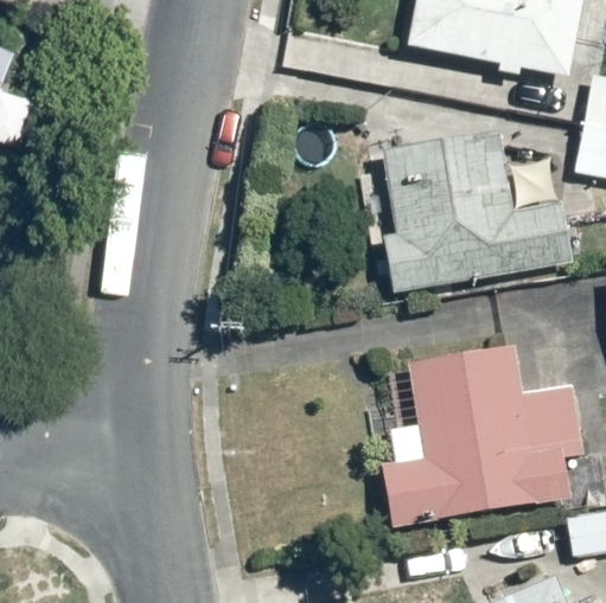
[(418,0),(409,45),(569,76),(584,0),(418,0)]
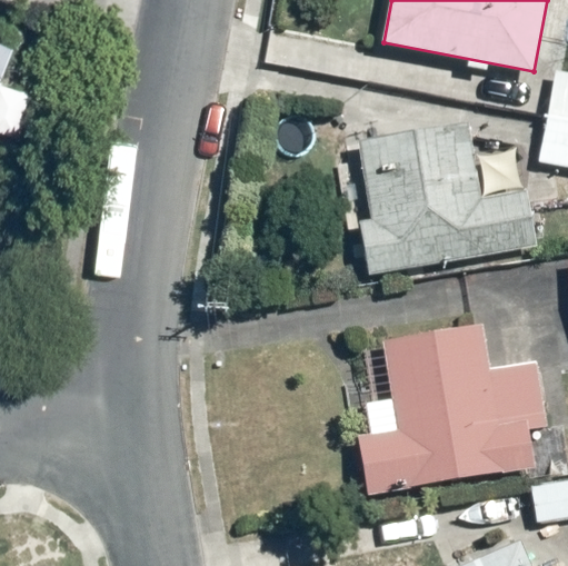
[(29,43),(0,31),(0,127),(18,135),(38,89),(13,78),(29,43)]
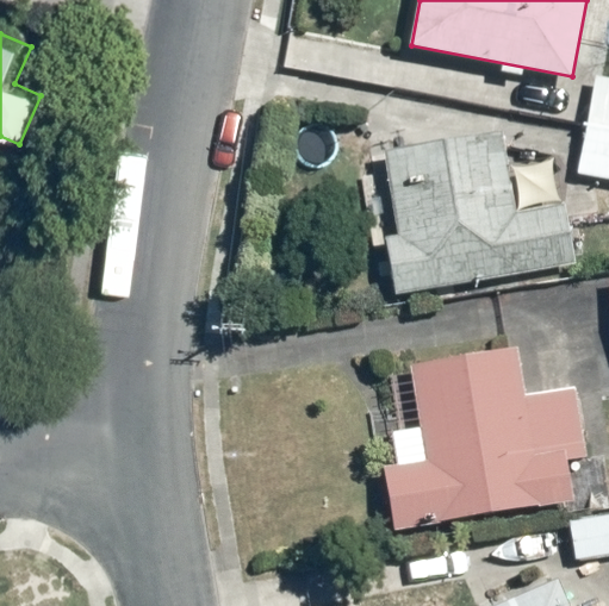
[(608,74),(594,72),(575,174),(608,180),(608,74)]
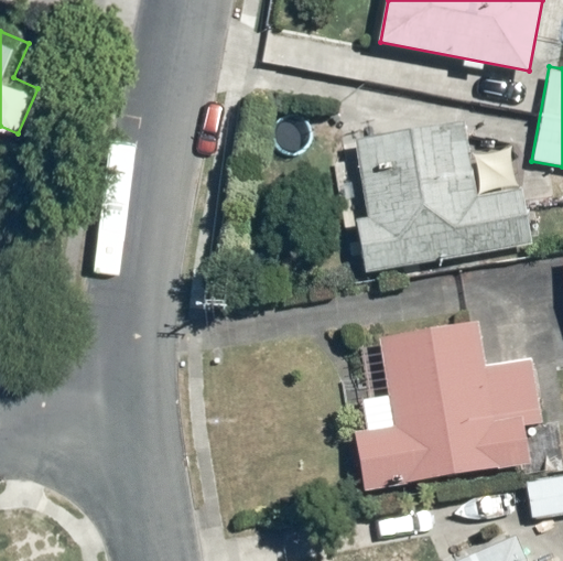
[(465,122),(357,140),(370,216),(354,218),(364,273),(536,245),(526,187),(477,195),(465,122)]
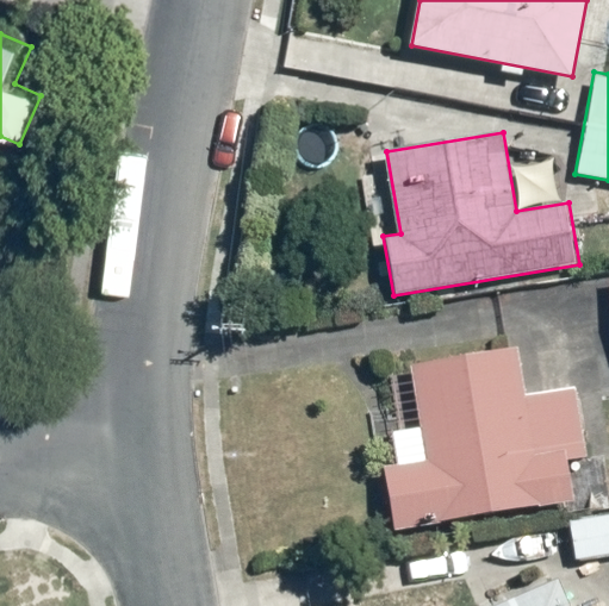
[(517,345),(409,363),(424,457),(381,464),(392,530),(573,500),(567,460),(588,456),(576,387),(526,395),(517,345)]
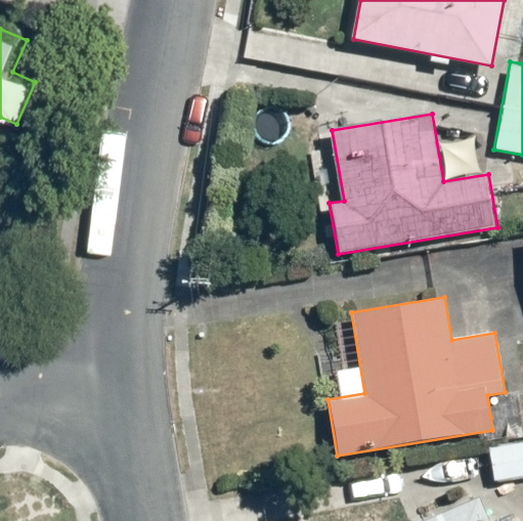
[(522,438),(489,445),(496,484),(522,478),(522,438)]
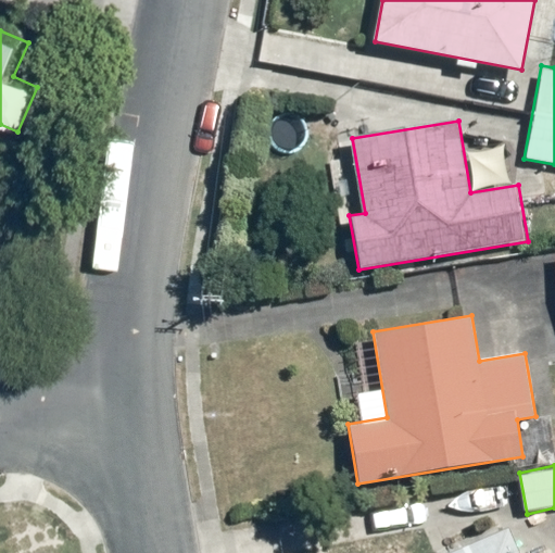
[(520,552),(509,527),(450,552),(520,552)]
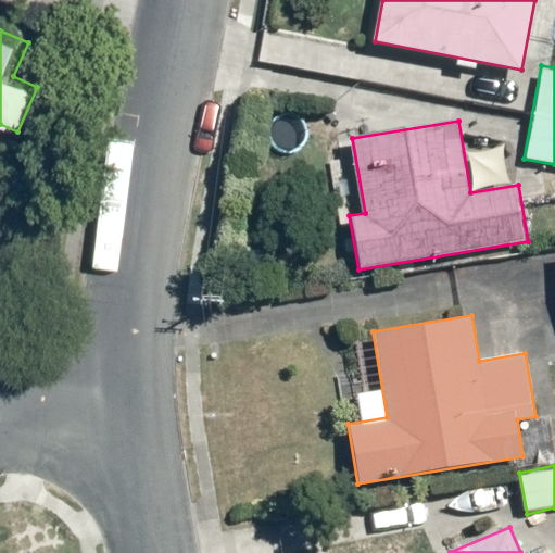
All buildings are outlined.
